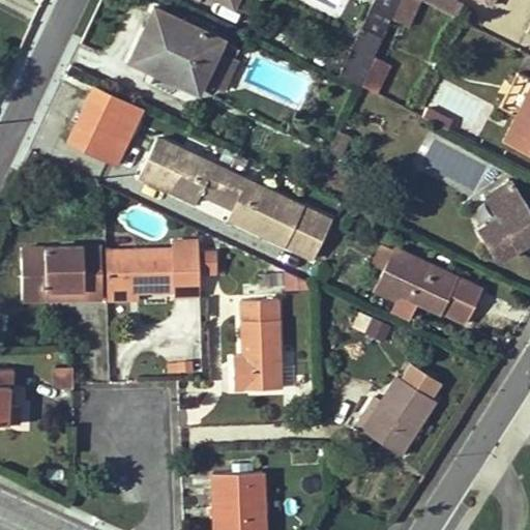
[(401,0),(374,0),(339,76),(360,86),(361,84),(401,0)]
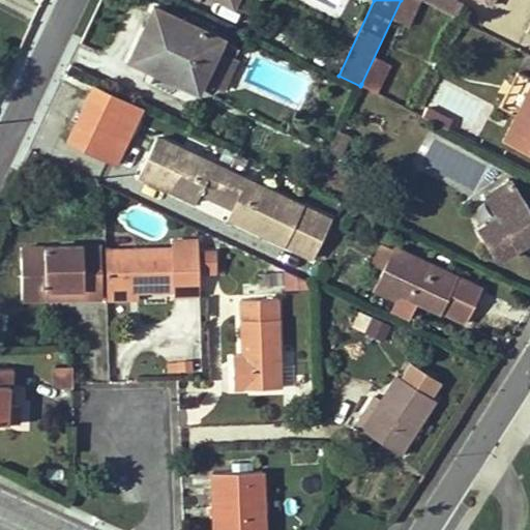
[(423,0),(458,15),(462,4),(451,0),(423,0)]
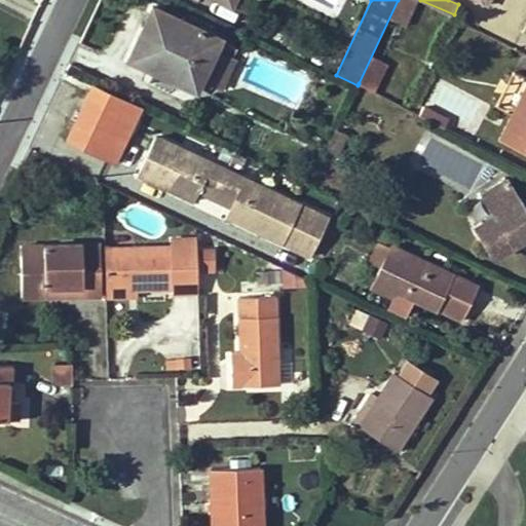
[(154,71),(157,65),(196,83),(219,38),(153,6),(128,58),(154,71)]
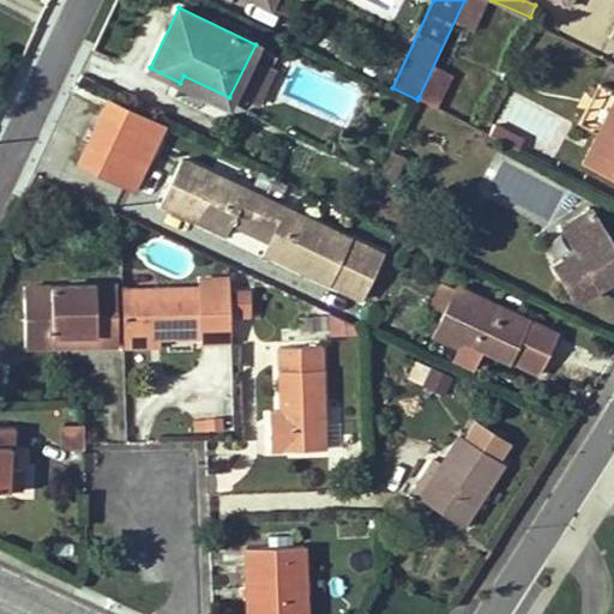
[(271,70),(254,62),(240,94),(257,102),(271,70)]
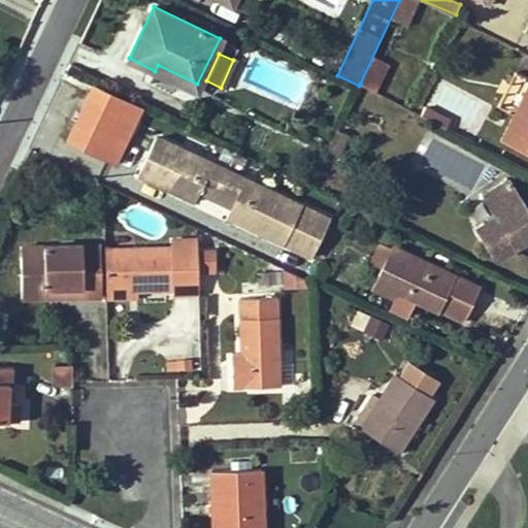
[(197,84),(158,65),(155,71),(194,90),(197,84)]
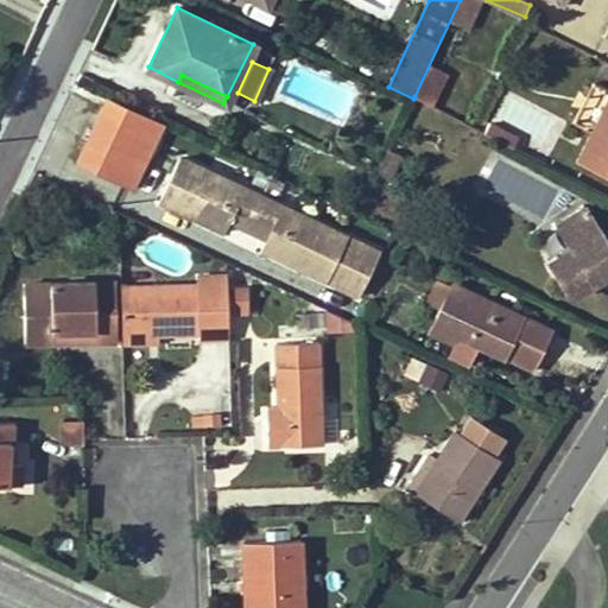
[(109,99),(80,163),(89,168),(133,189),(164,124),(109,99)]
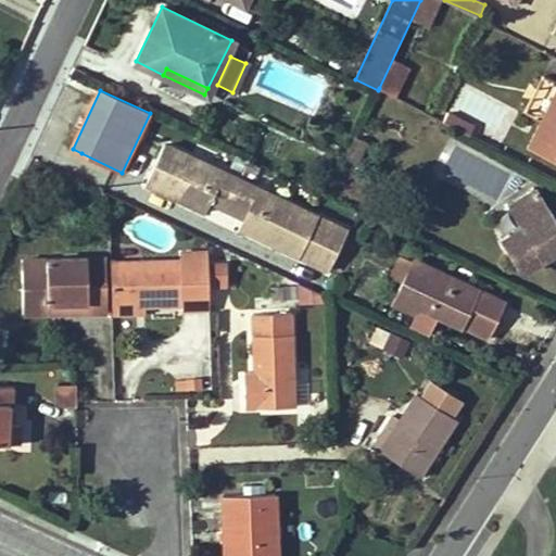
[(555,95),(543,122),(531,147),(555,160),(555,95)]
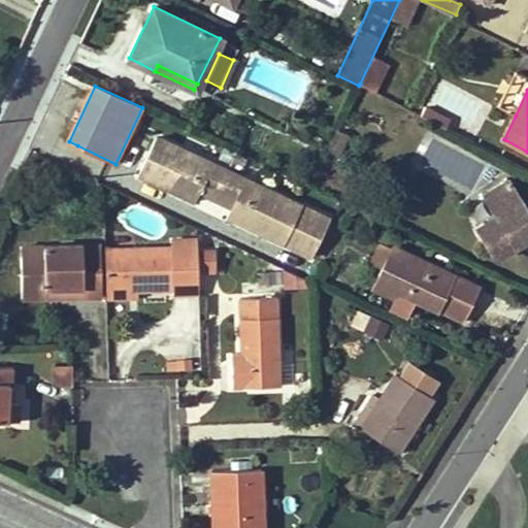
[(425,103),(420,113),(443,126),(450,116),(425,103)]
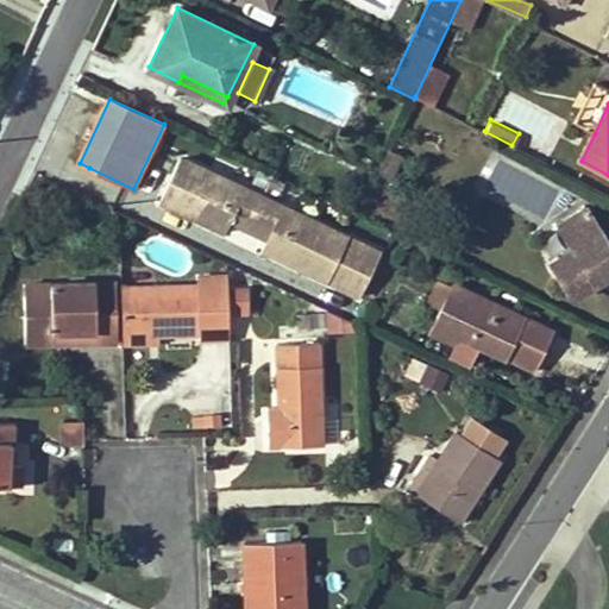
[(327,282),(350,237),(183,157),(161,203),(225,232),(230,220),(268,238),(262,251),(327,282)]
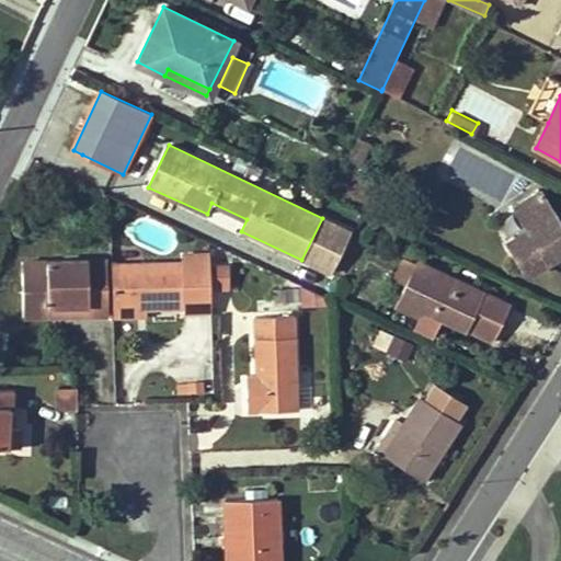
[(522,270),(529,273),(548,261),(560,252),(560,220),(542,191),(514,208),(527,230),(505,243),(522,270)]
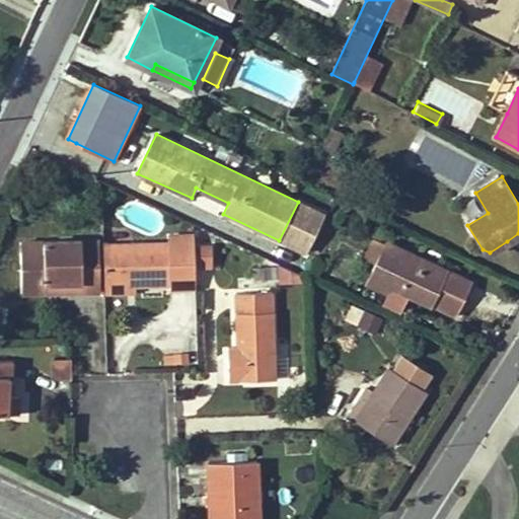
[(518,233),(507,241),(510,245),(518,239),(518,233)]
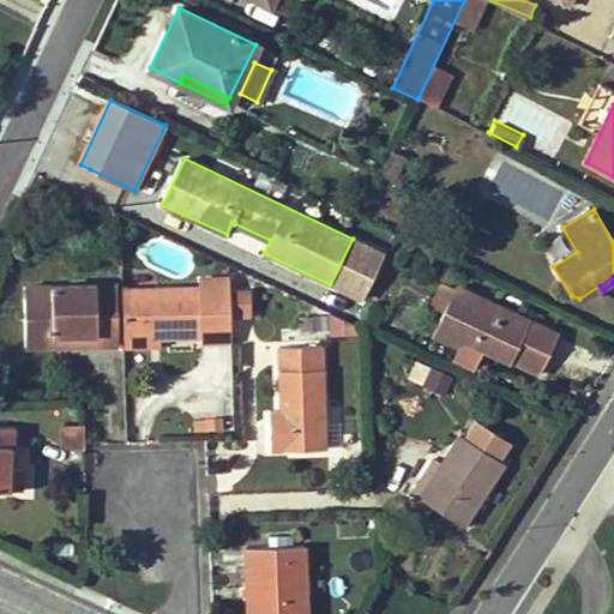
[(119,344),(118,294),(100,295),(100,283),(48,286),(48,298),(24,299),(25,347),(55,345),(55,333),(96,332),(96,345),(119,344)]
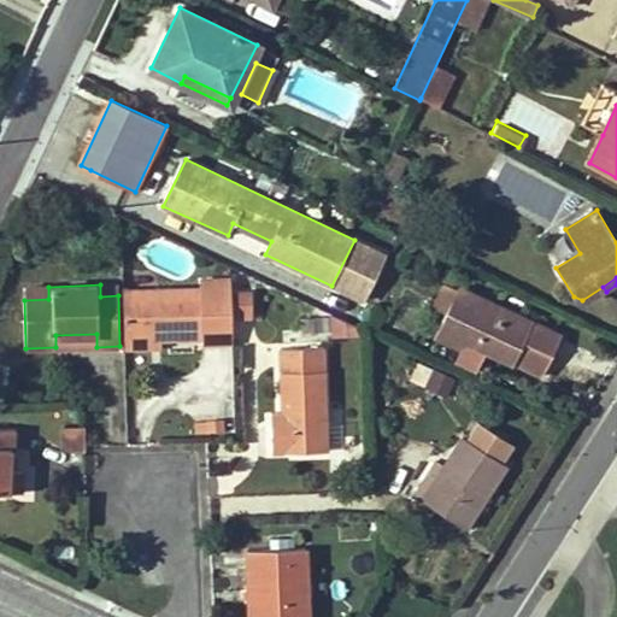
[(118,285),(100,285),(100,297),(118,295),(118,285)]
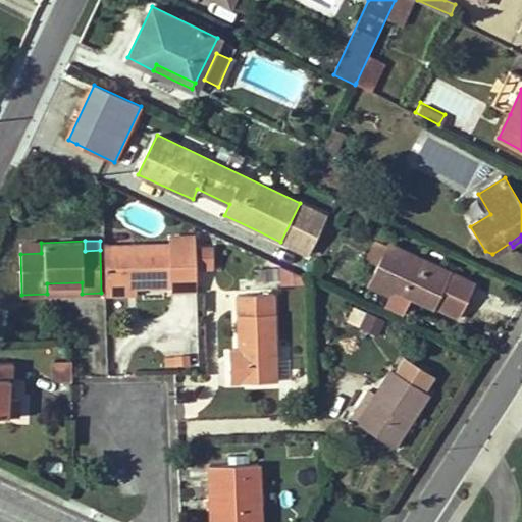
[(20,254),(41,253),(41,243),(20,243),(20,254)]
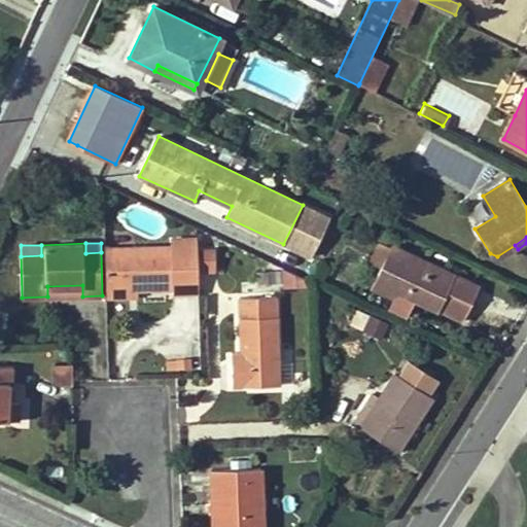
[(105,290),(137,289),(172,288),(170,245),(104,247),(105,290)]
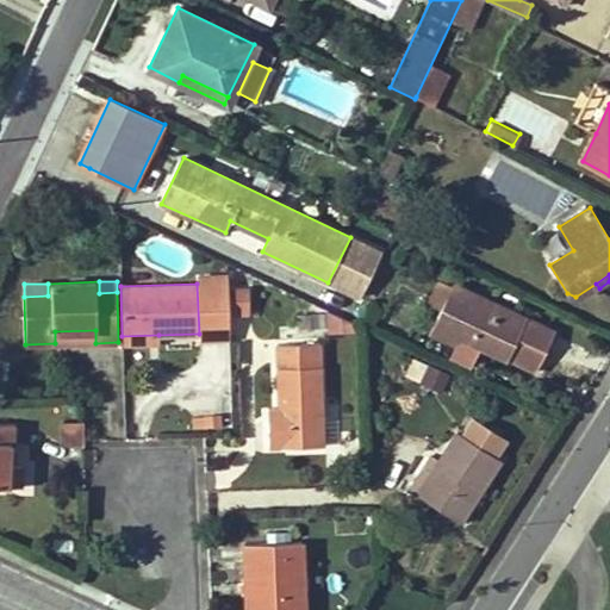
[(510,352),(518,337),(545,349),(554,330),(453,284),(430,332),(455,344),(460,336),(470,341),(506,359),(510,352)]
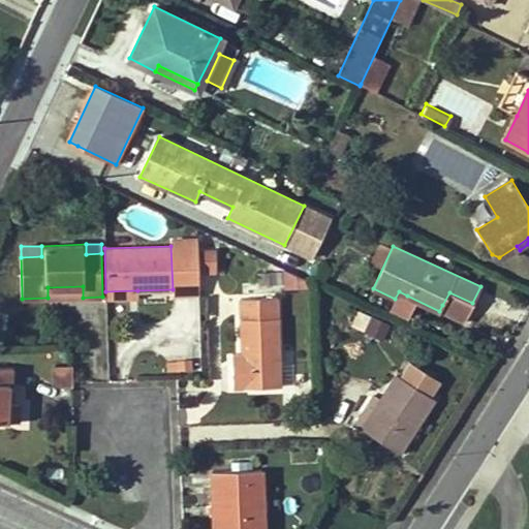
[(198,248),(200,272),(216,270),(214,247),(198,248)]
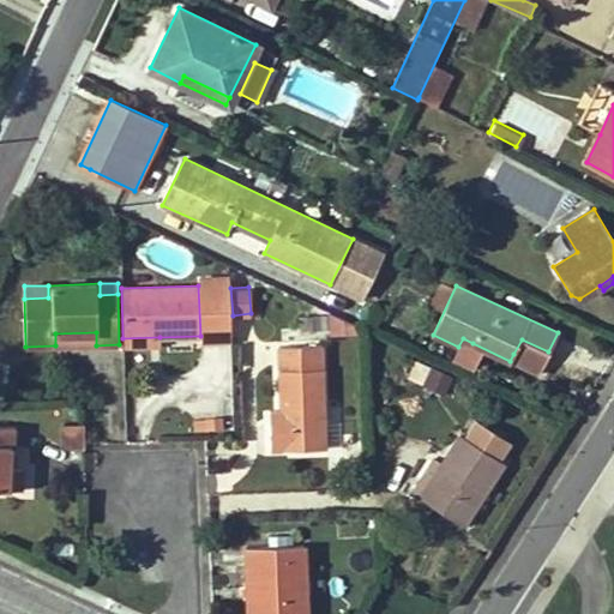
[(96,332),(55,333),(55,345),(96,345),(96,332)]
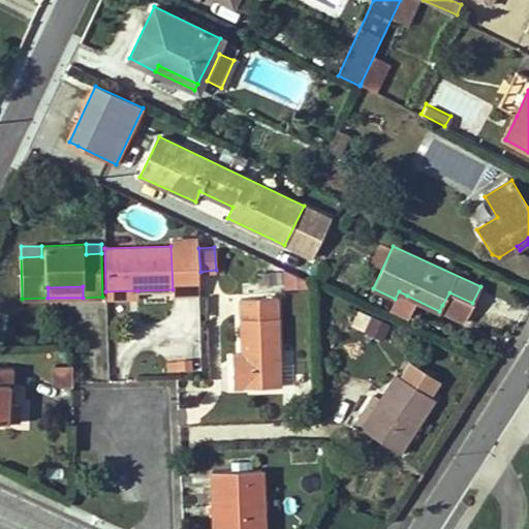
[(138,299),(137,290),(105,291),(106,300),(138,299)]
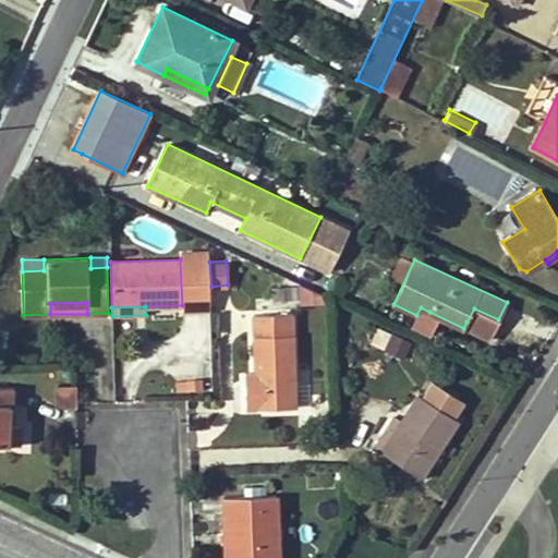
[(426,319),(429,312),(421,307),(416,315),(426,319)]
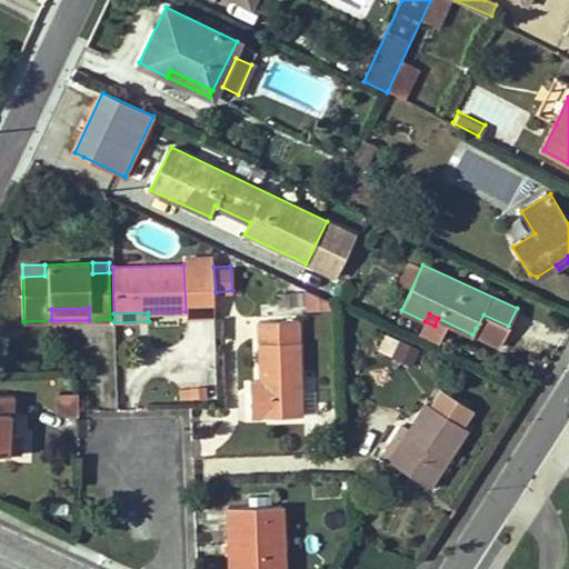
[(250,417),(268,417),(300,416),(298,319),(258,320),(260,380),(261,393),(250,393),(250,417)]
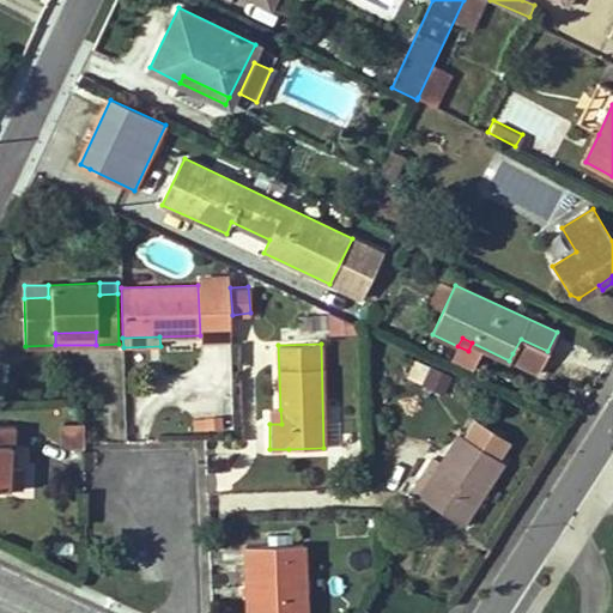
[(411,358),(405,378),(445,390),(451,370),(411,358)]
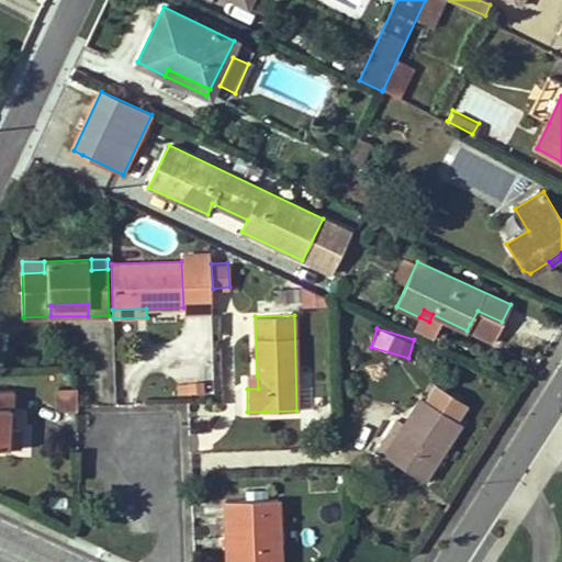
[(257,375),(246,375),(247,389),(258,389),(257,375)]
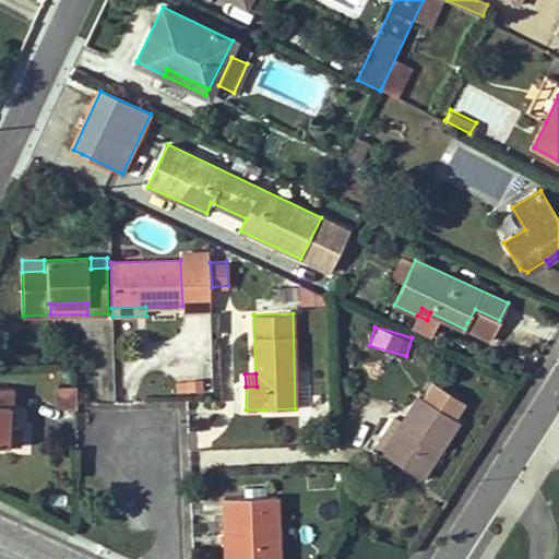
[(0,445),(20,447),(21,427),(12,426),(7,426),(8,405),(13,405),(14,390),(0,389),(0,445)]
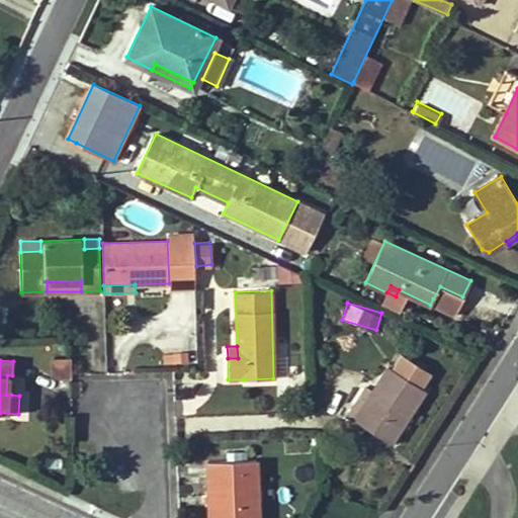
[(387,366),(372,390),(353,419),(390,443),(425,390),(387,366)]
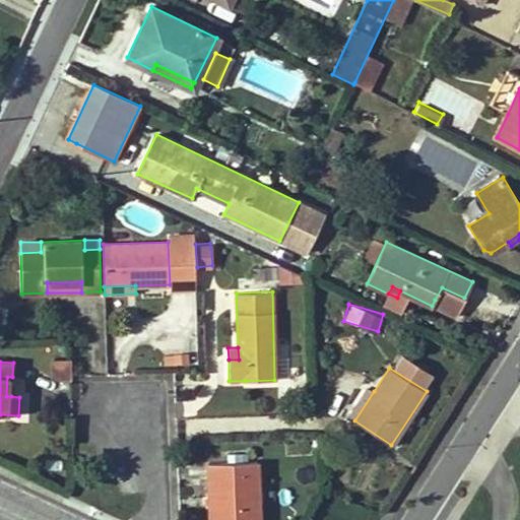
[(347,416),(354,420),(374,391),(367,386),(347,416)]
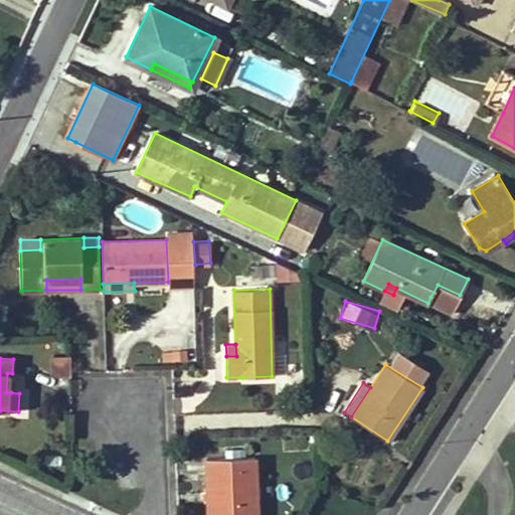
[(207,514),(256,514),(254,457),(206,459),(207,514)]
